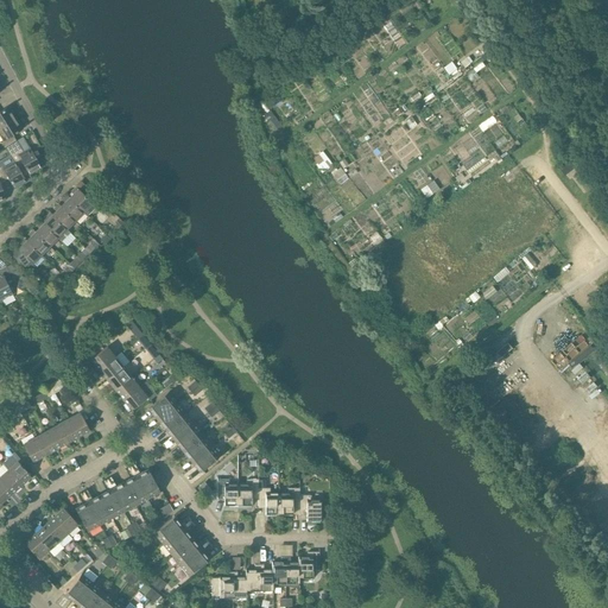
[(0,128),(16,119),(10,108),(0,113),(0,128)]
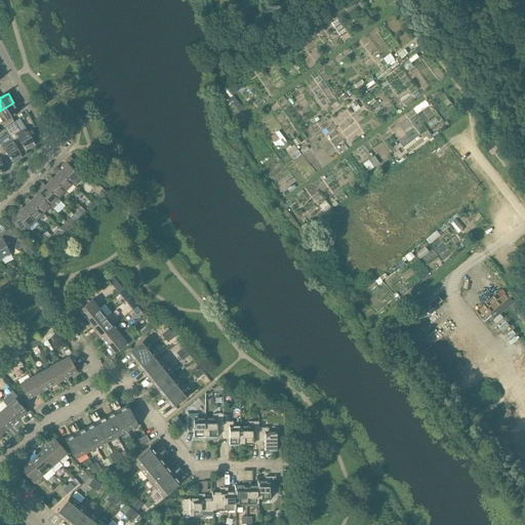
[(13,103),(0,111),(0,119),(2,123),(0,124),(3,129),(5,128),(14,122),(11,117),(19,112),(13,103)]
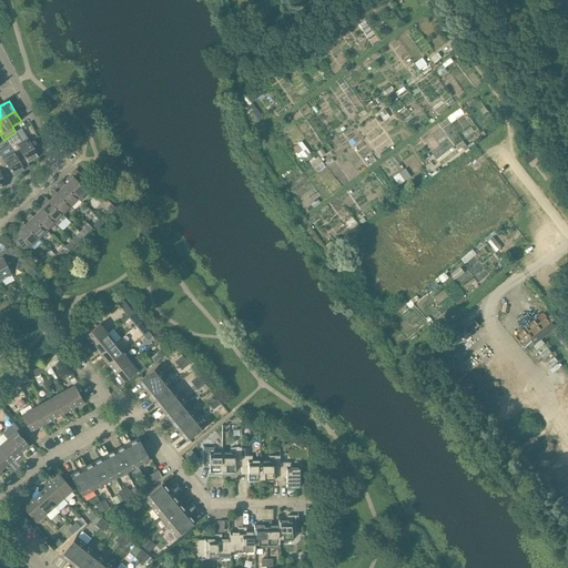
[(16,132),(6,139),(10,145),(13,153),(17,156),(21,154),(27,164),(39,158),(33,148),(37,145),(34,142),(30,144),(28,140),(22,143),(16,132)]
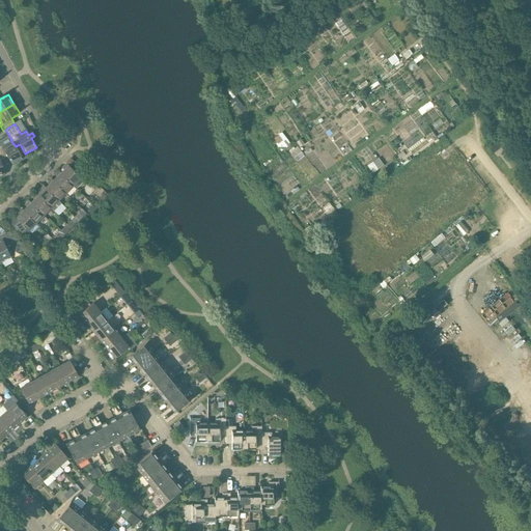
[(504,145),(499,139),(488,147),(494,154),(504,145)]
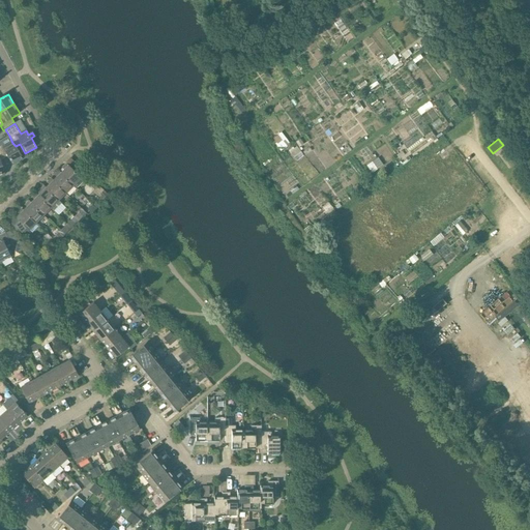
[(0,146),(0,159),(8,156),(13,165),(23,159),(16,146),(12,143),(3,148),(1,145),(0,146)]
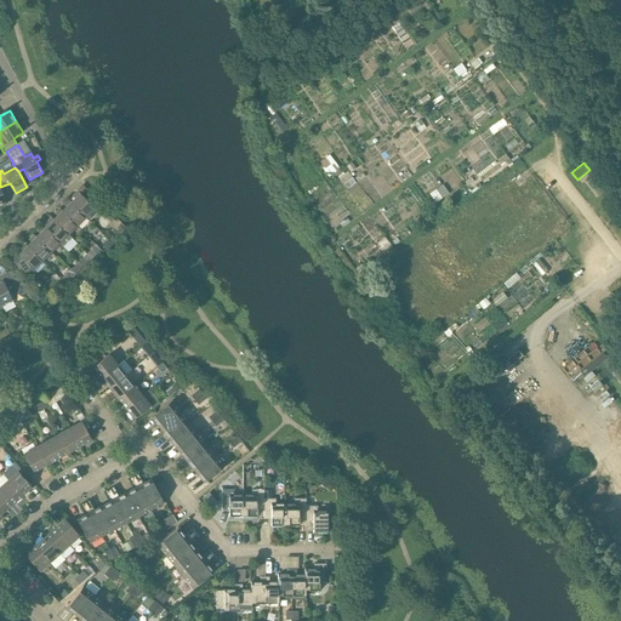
[(429,192),(436,201),(449,193),(443,184),(429,192)]
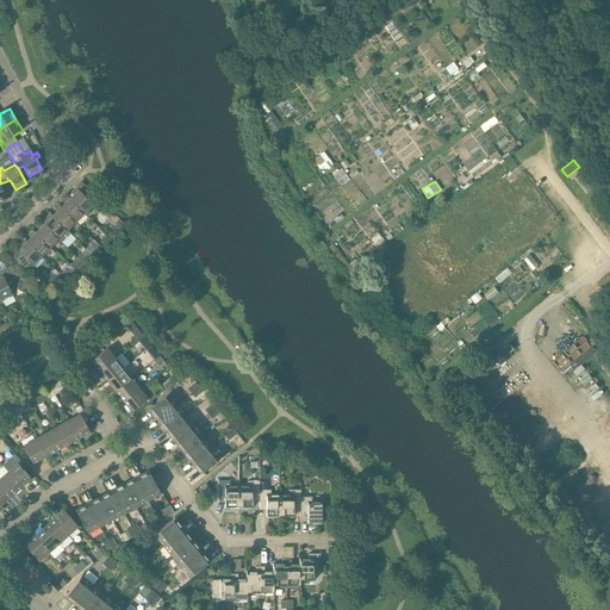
[(83,213),(87,217),(103,203),(88,188),(82,194),(76,187),(72,192),(72,194),(73,195),(69,199),(83,213)]
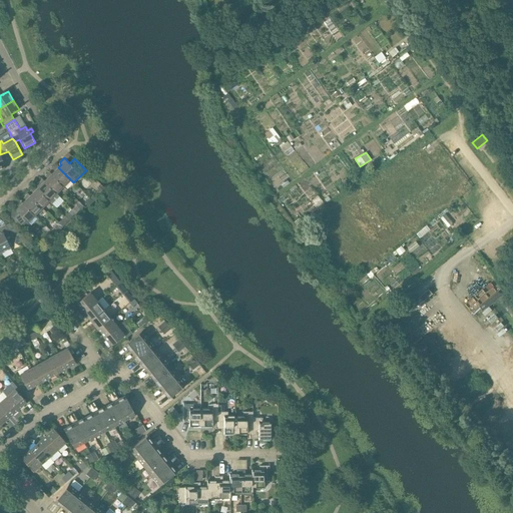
[(63,186),(70,179),(58,167),(56,165),(53,168),(53,170),(54,171),(51,174),(63,186)]
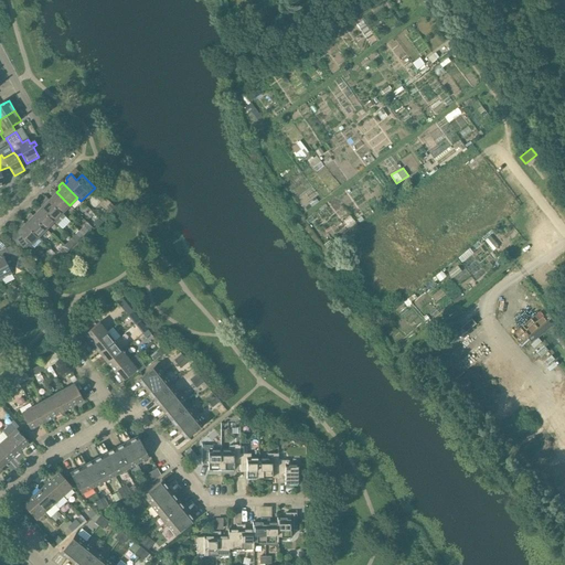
[(70,205),(56,192),(54,190),(51,193),(51,195),(52,196),(49,200),(62,213),(70,205)]
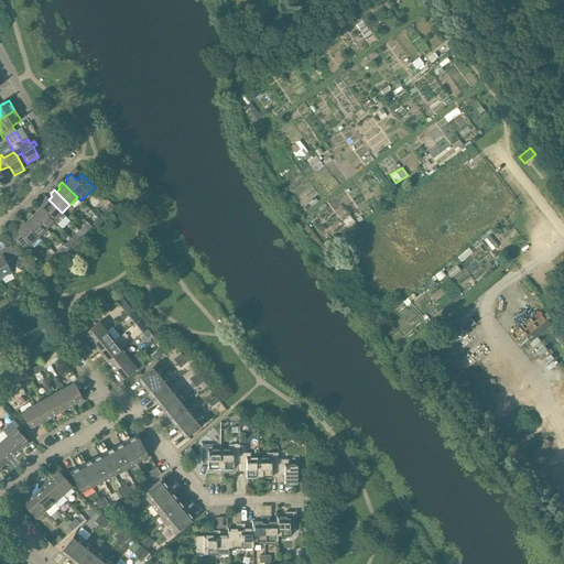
[(40,207),(54,221),(54,220),(57,224),(65,216),(62,213),(49,199),(46,197),(42,202),(42,203),(43,204),(40,207)]
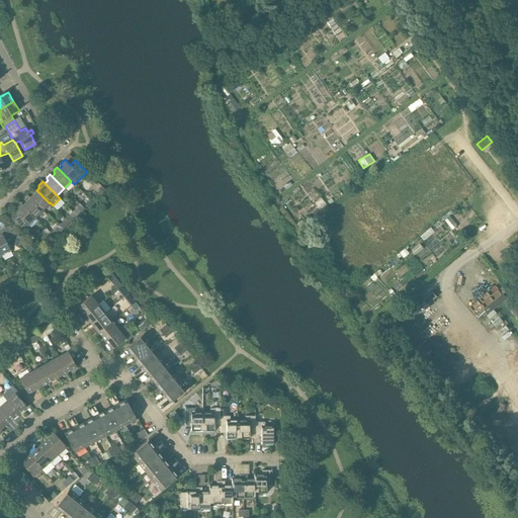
[(105,190),(99,183),(96,186),(99,188),(98,189),(99,191),(97,193),(97,194),(99,196),(105,190)]
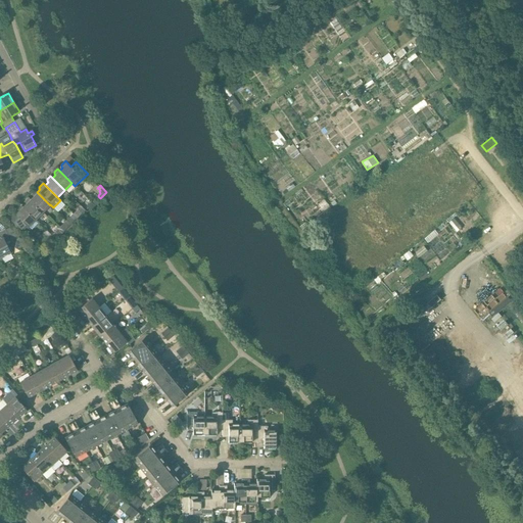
[(50,205),(37,192),(36,191),(32,194),(32,196),(33,197),(30,200),(43,212),(50,205)]
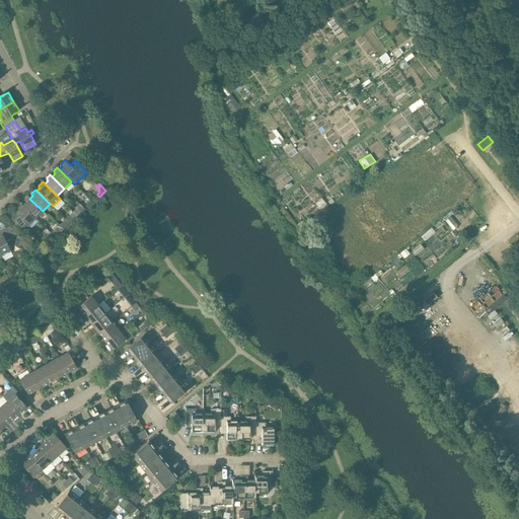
[(83,193),(80,196),(84,200),(87,203),(85,205),(88,208),(93,203),(92,202),(87,197),(83,193)]
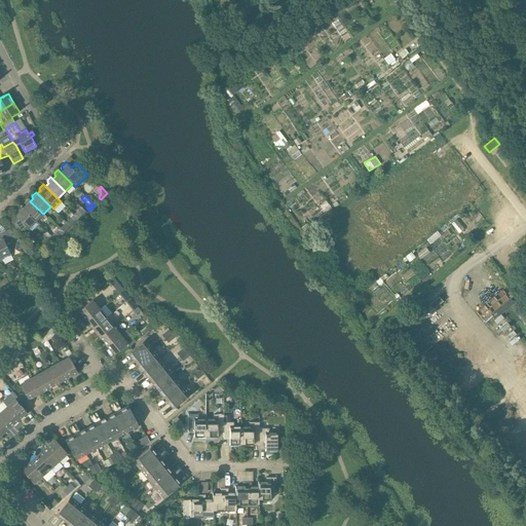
[(23,209),(35,221),(43,214),(30,201),(29,199),(25,202),(25,204),(26,205),(23,209)]
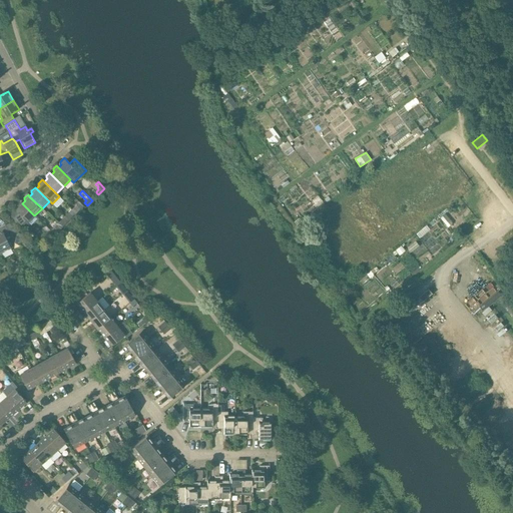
[(34,215),(22,203),(20,201),(17,205),(17,207),(18,207),(15,210),(15,211),(10,216),(19,225),(24,219),(27,222),(34,215)]
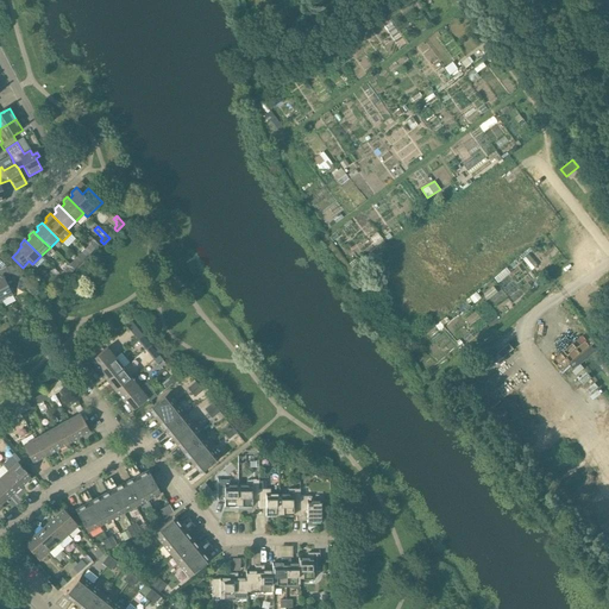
[(86,249),(90,253),(99,245),(94,240),(86,249)]
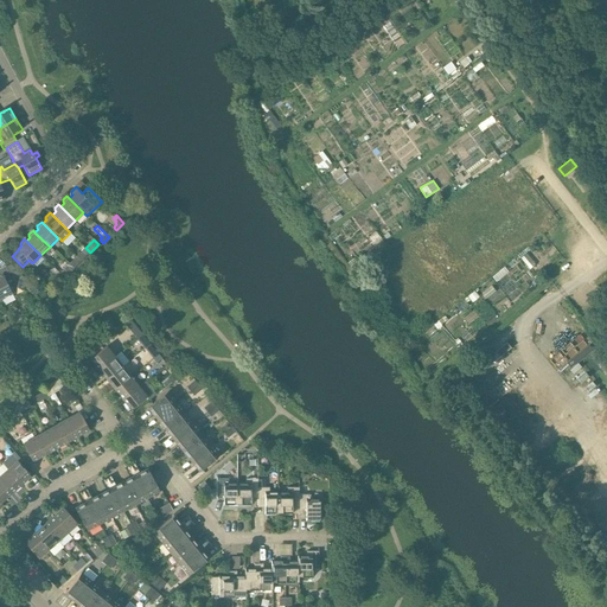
[(77,256),(82,261),(90,253),(85,248),(77,256)]
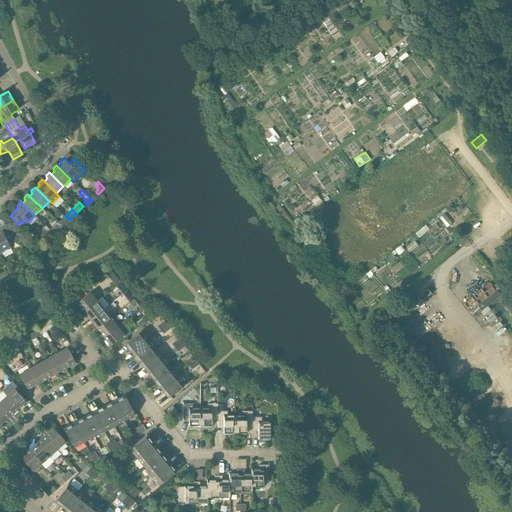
[(57,224),(62,228),(69,220),(65,216),(57,224)]
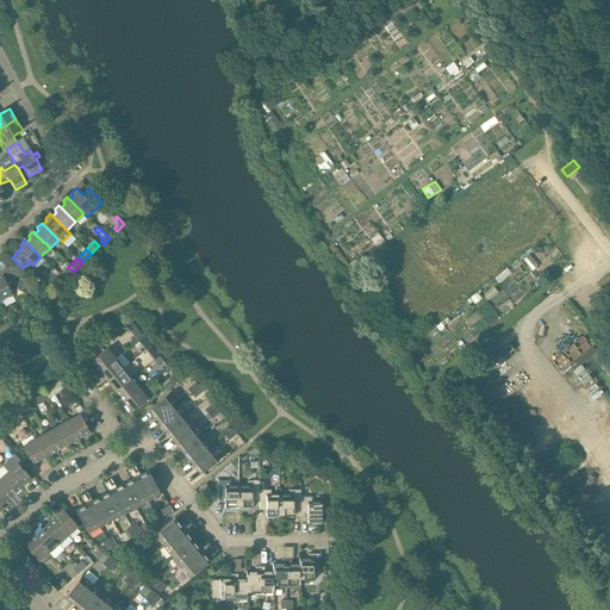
[(0,298),(1,300),(16,292),(17,288),(6,267),(0,271),(0,298)]
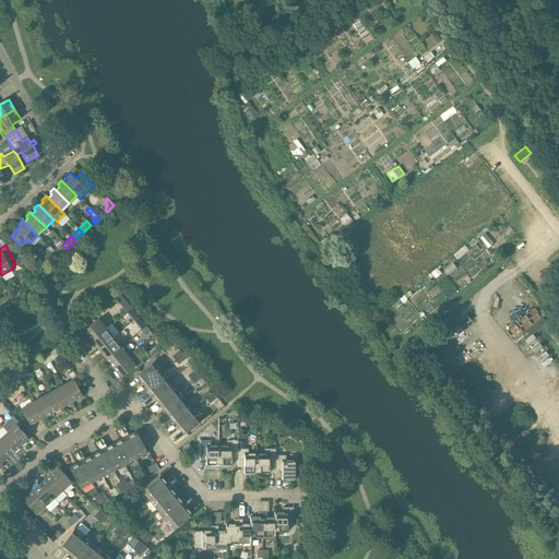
[(59,257),(68,249),(62,245),(55,252),(59,257)]
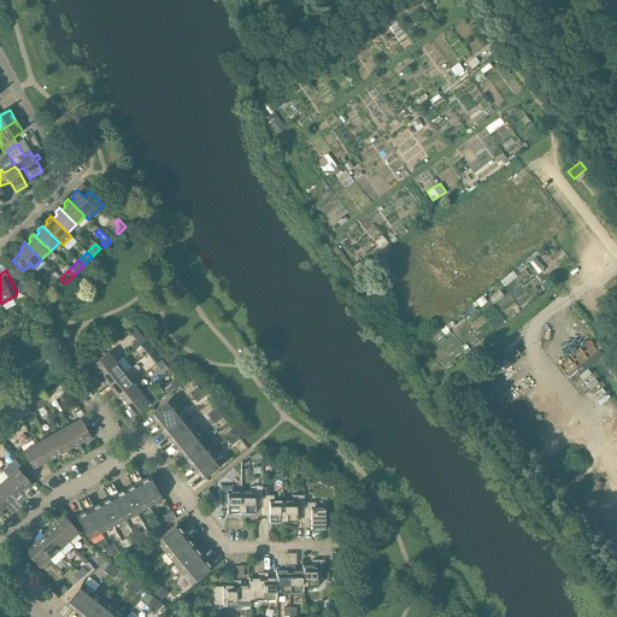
[(60,278),(56,272),(53,276),(57,281),(56,282),(62,287),(65,283),(60,278)]
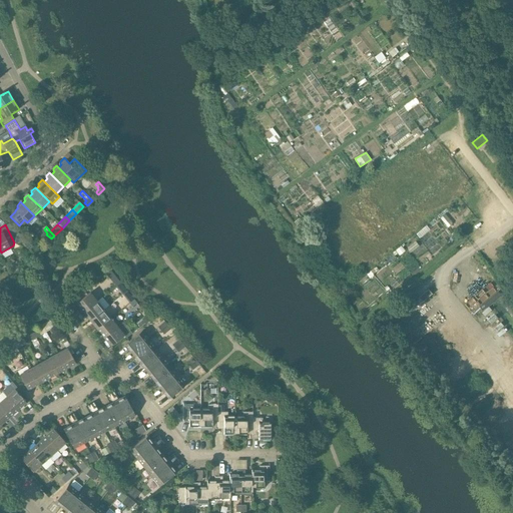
[(433,294),(429,290),(420,298),(423,302),(433,294)]
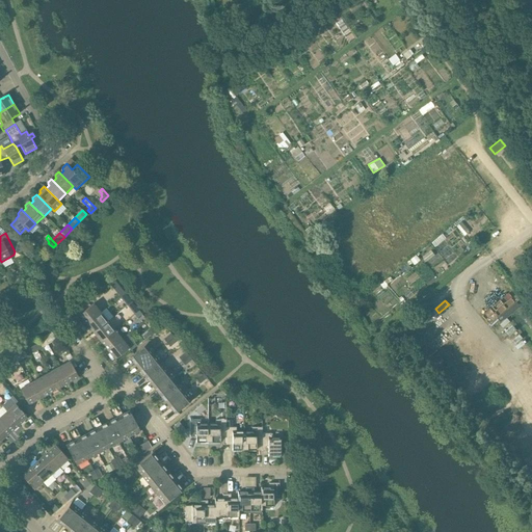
[(517,302),(496,315),(499,320),(521,308),(517,302)]
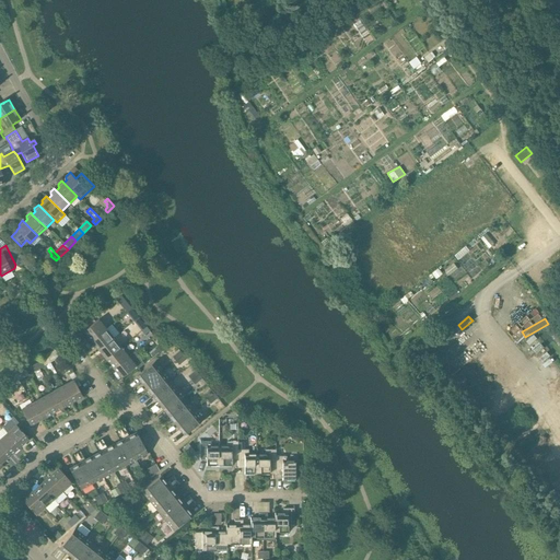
[(83,331),(91,341),(106,328),(98,319),(83,331)]
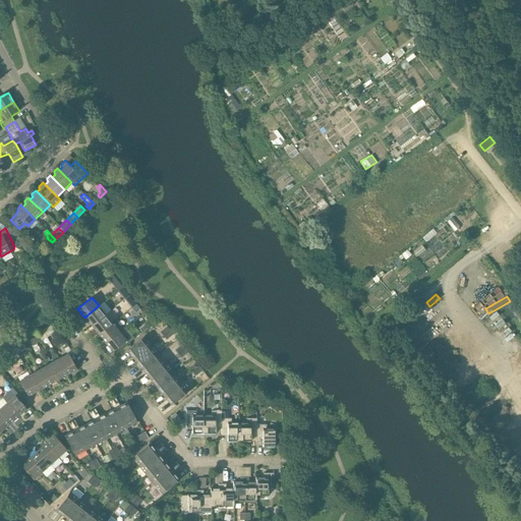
[(106,314),(99,305),(84,317),(92,326),(106,314)]
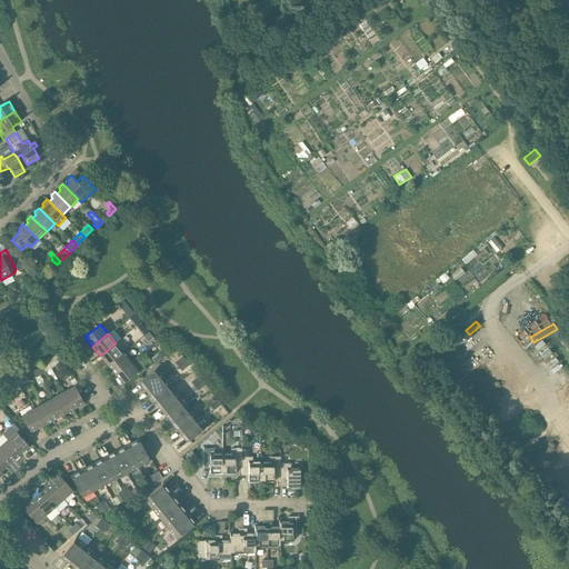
[(100,356),(108,366),(123,352),(116,343),(100,356)]
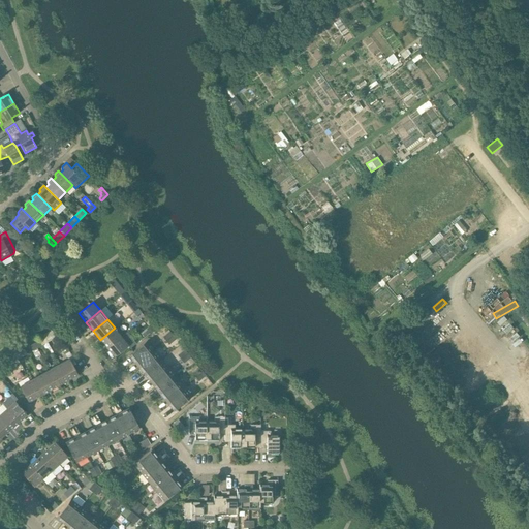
[(115,328),(100,340),(107,348),(122,337),(115,328)]
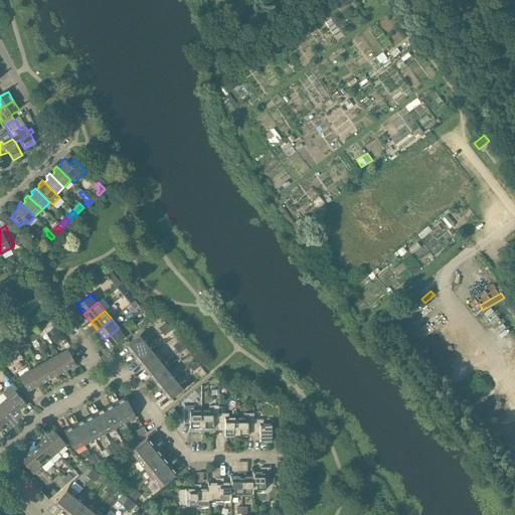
[(119,328),(105,339),(112,348),(125,337),(127,339),(133,334),(124,323),(119,328)]
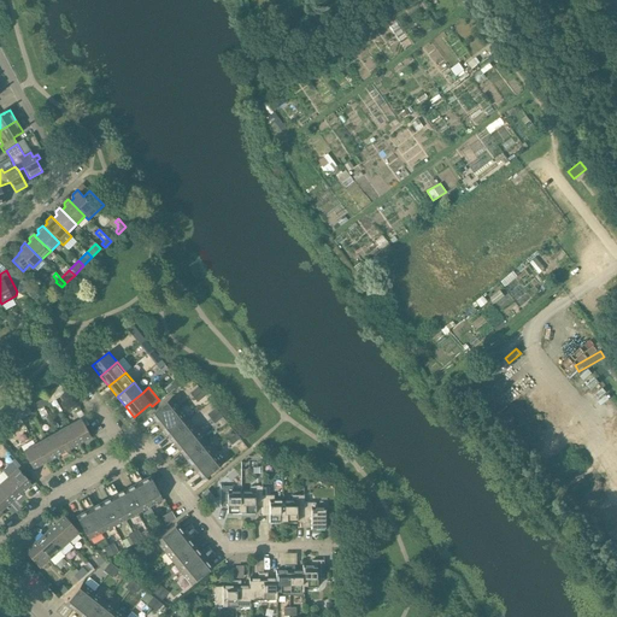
[(191,393),(193,397),(201,391),(198,387),(191,393)]
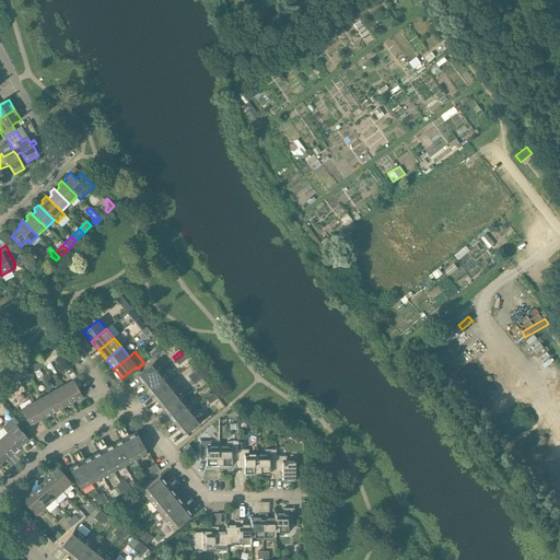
[(183,354),(175,360),(178,364),(186,359),(183,354)]
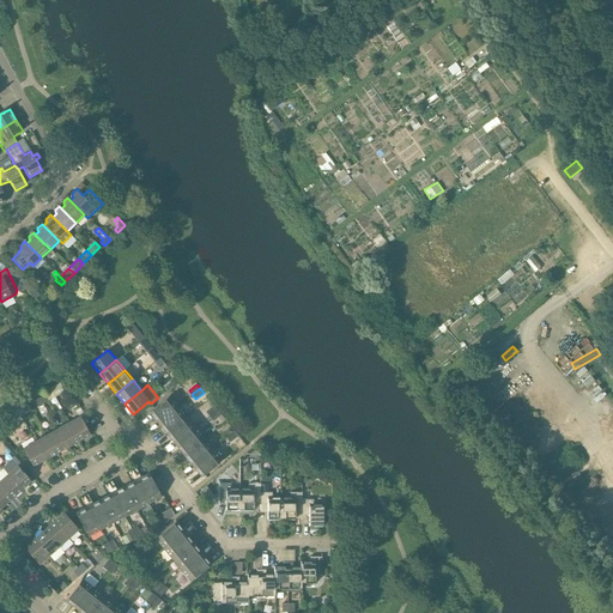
[(149,412),(158,423),(178,406),(170,394),(149,412)]
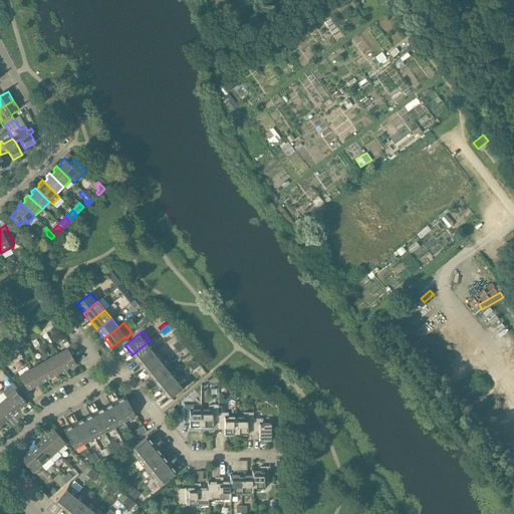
[(24,338),(15,343),(18,349),(27,344),(24,338)]
